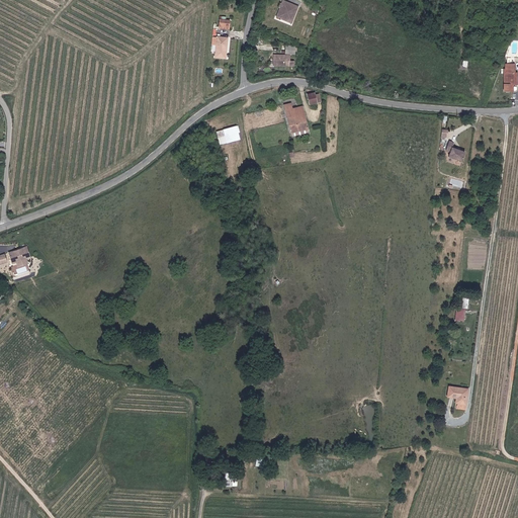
[(299,6),(284,0),(282,0),(276,16),(292,23),(299,6)]
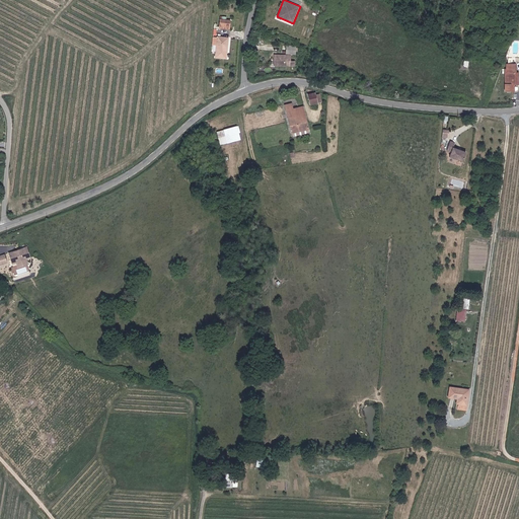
[(230,20),(220,19),(219,27),(229,28),(230,20)]
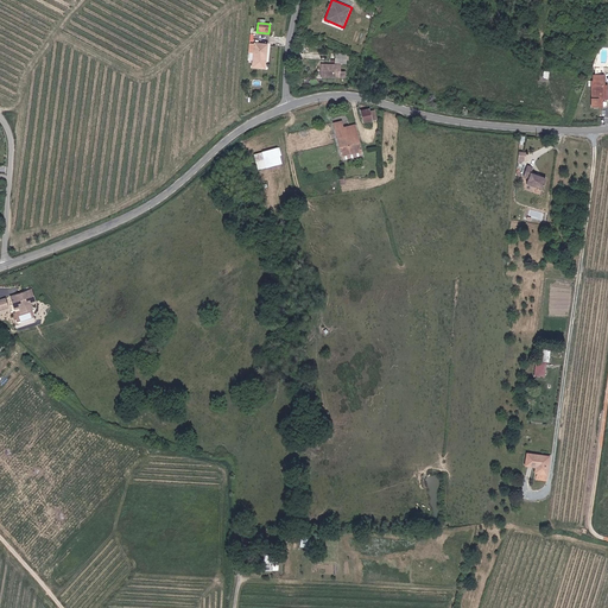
[(254,67),(266,68),(267,44),(255,43),(254,67)]
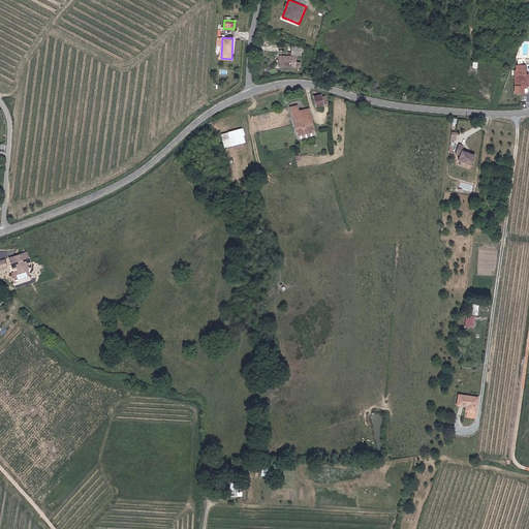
[(302,47),(291,47),(290,55),(302,55),(302,47)]
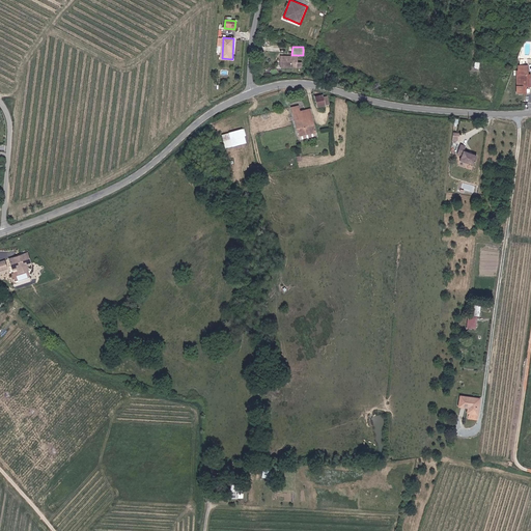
[(299,57),(281,56),(281,66),(302,67),(303,63),(299,63),(299,57)]
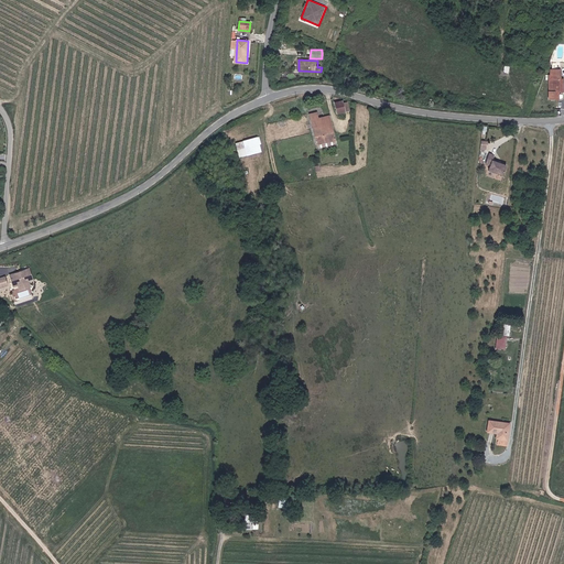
[(560,69),(550,69),(550,75),(549,75),(548,99),(555,99),(555,91),(559,91),(560,69)]
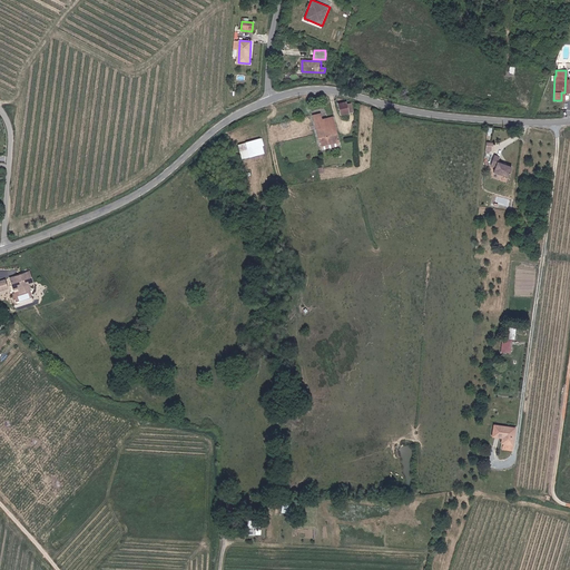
[(321,114),(313,116),(320,146),(338,141),(333,118),(323,120),(321,114)]
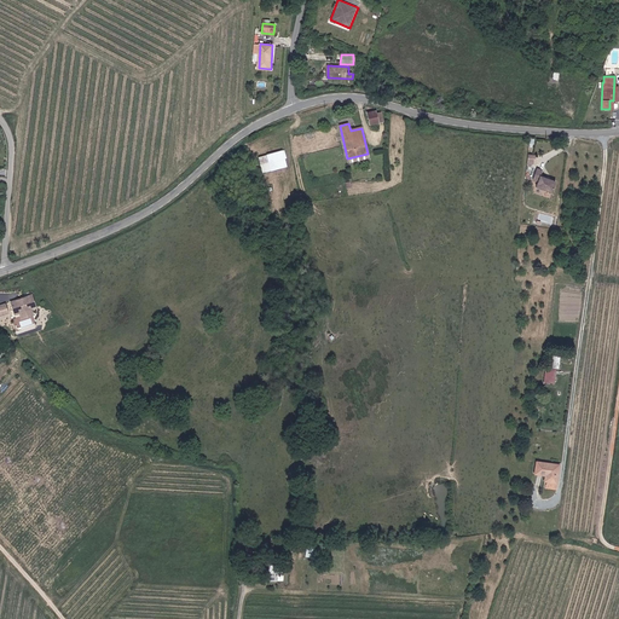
[(259,158),(262,172),(287,167),(283,152),(259,158)]
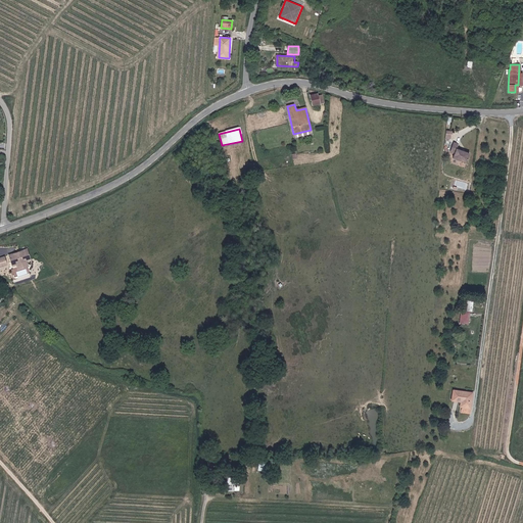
[(293,134),(294,138),(312,134),(311,130),(293,134)]
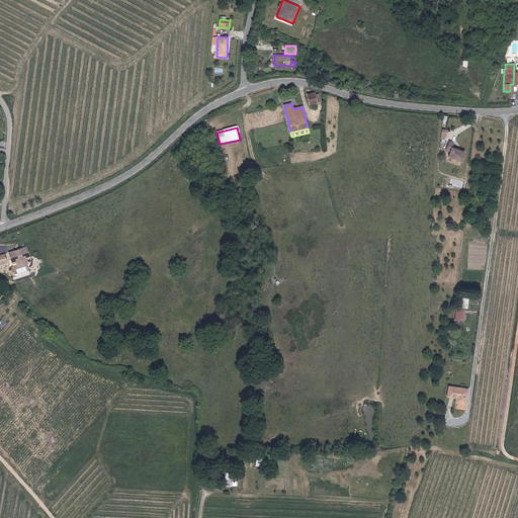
[(454,144),(449,141),(445,151),(450,153),(449,157),(461,162),(465,153),(453,147),(454,144)]
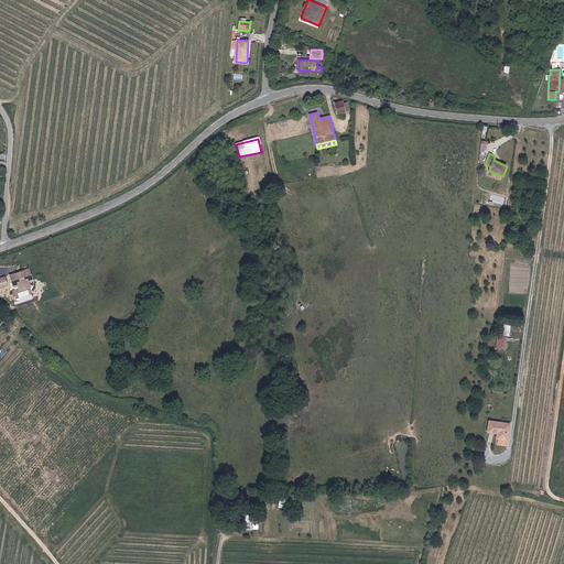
[(10,275),(13,286),(33,280),(29,269),(10,275)]
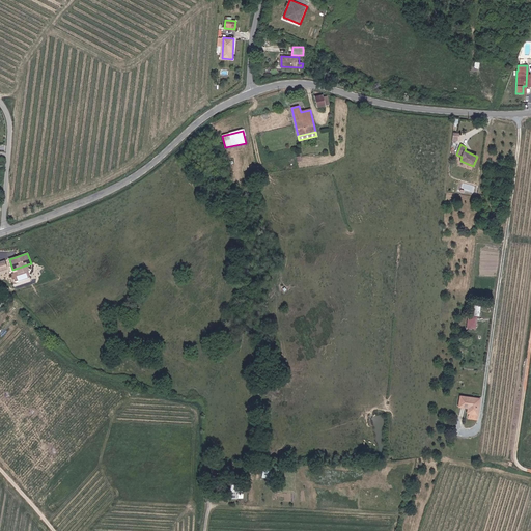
[(479,315),(480,305),(470,304),(468,328),(476,329),(477,315),(479,315)]
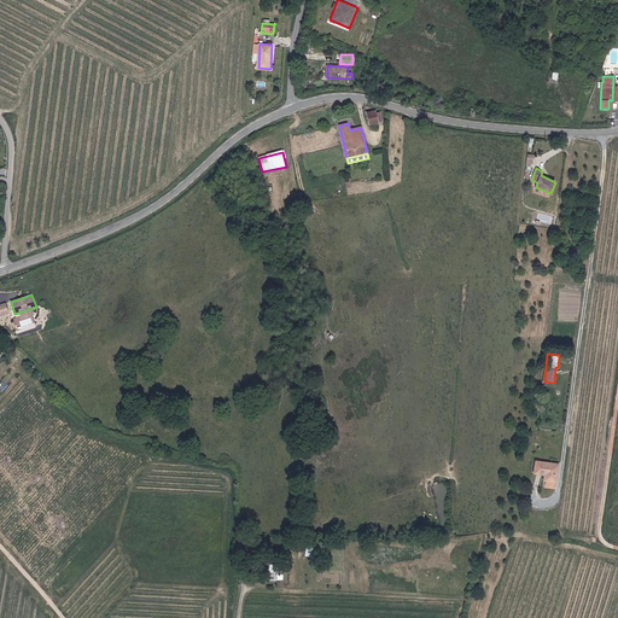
[(559,465),(536,462),(535,473),(546,474),(544,482),(557,483),(559,465)]
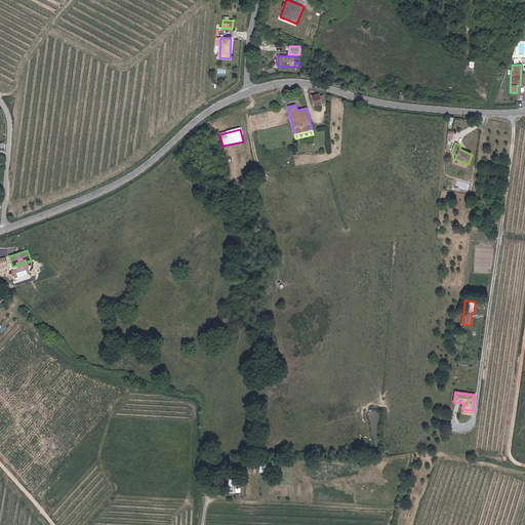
[(227,483),(226,492),(241,493),(241,484),(227,483)]
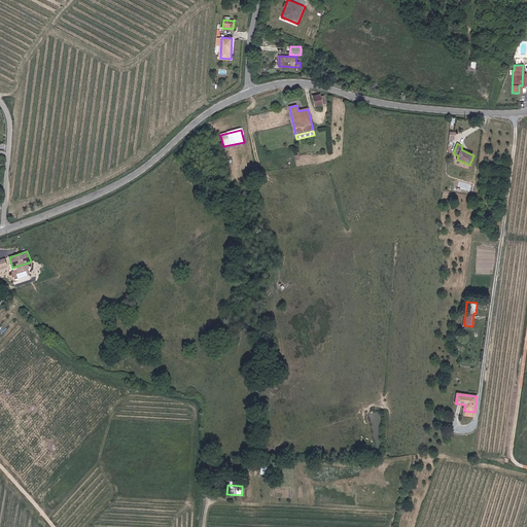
All buildings are outlined.
